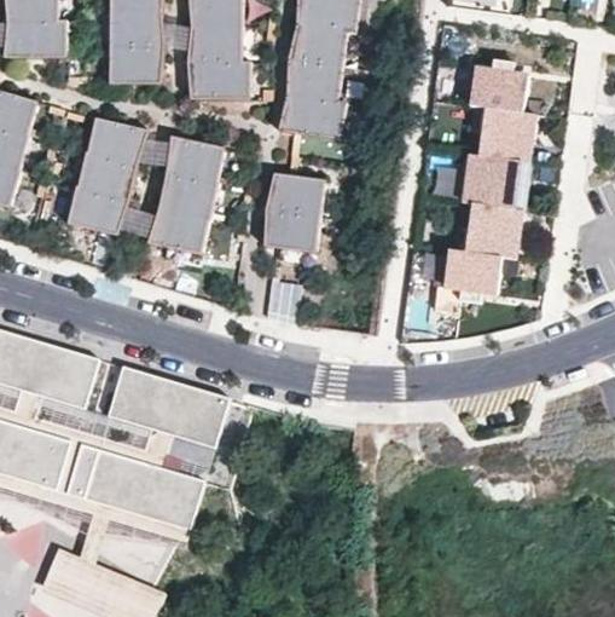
[(57,21),(57,0),(4,0),(6,22),(4,57),(65,58),(65,21),(57,21)]
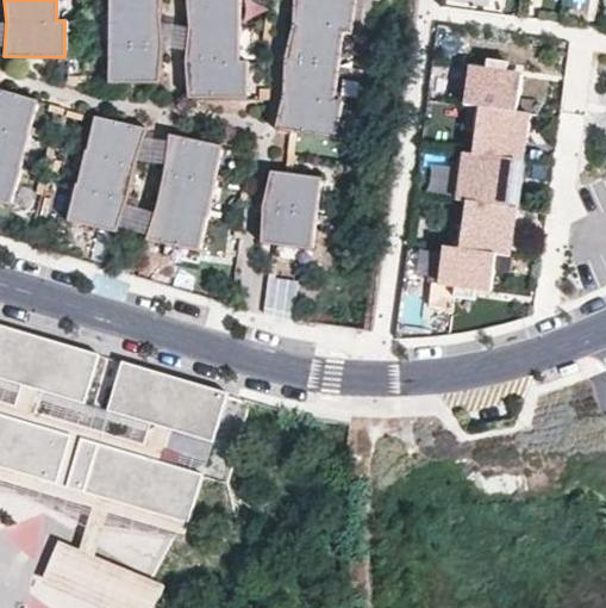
[(162,48),(158,12),(160,0),(108,0),(107,82),(158,82),(162,48)]
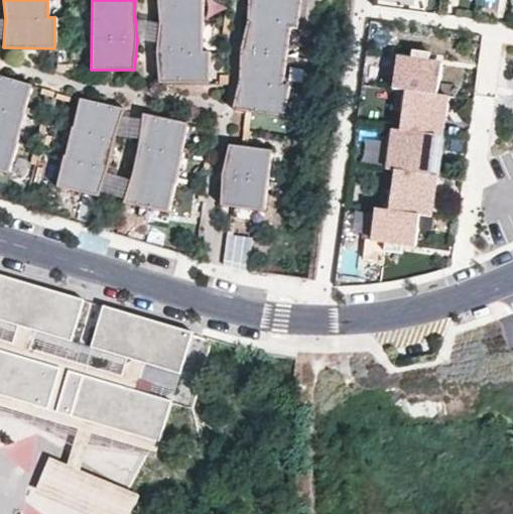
[(202,52),(201,0),(156,0),(158,23),(155,52),(158,83),(208,83),(209,52),(202,52)]
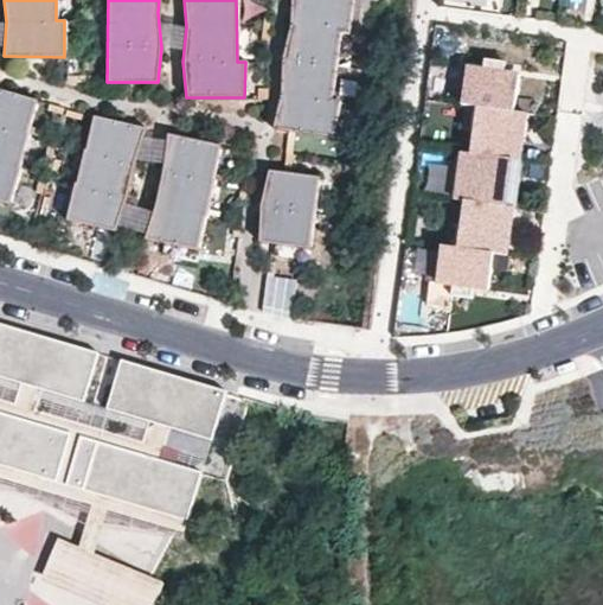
[(331,100),(339,31),(347,32),(351,0),(290,0),(289,25),(282,59),(280,94),(273,128),(333,137),(339,101),(331,100)]
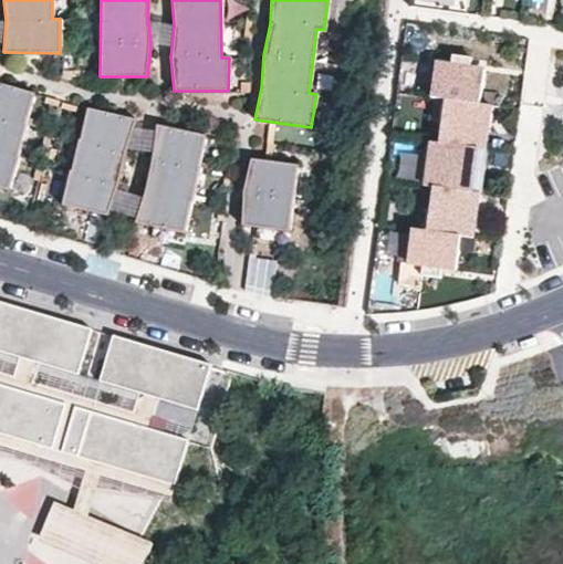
[(451,64),(436,62),(431,96),(434,97),(480,103),(485,69),(470,68),(471,56),(452,54),(451,64)]
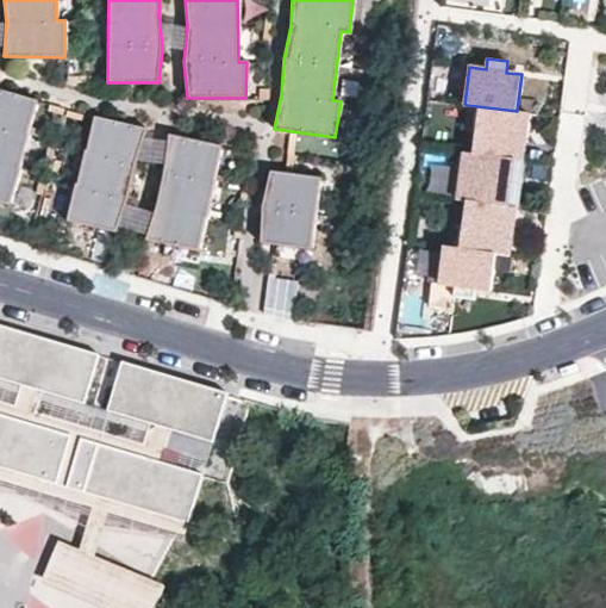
[(0,202),(8,205),(36,100),(0,90),(0,202)]
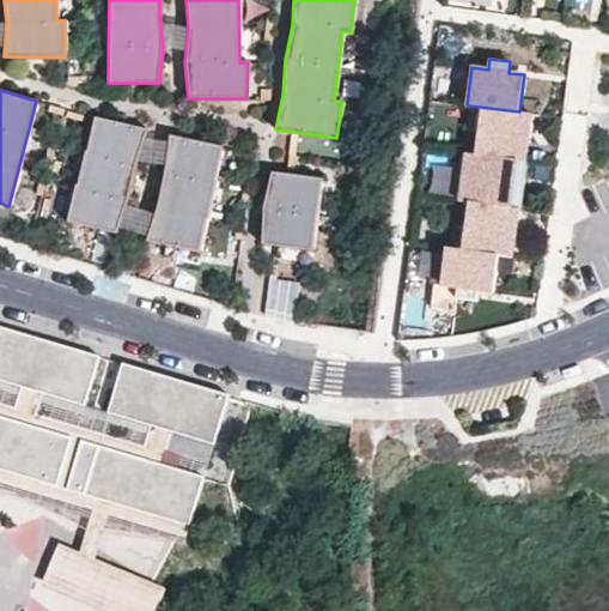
[(519,112),(469,106),(467,129),(480,131),(476,155),(513,159),(521,112),(519,112)]
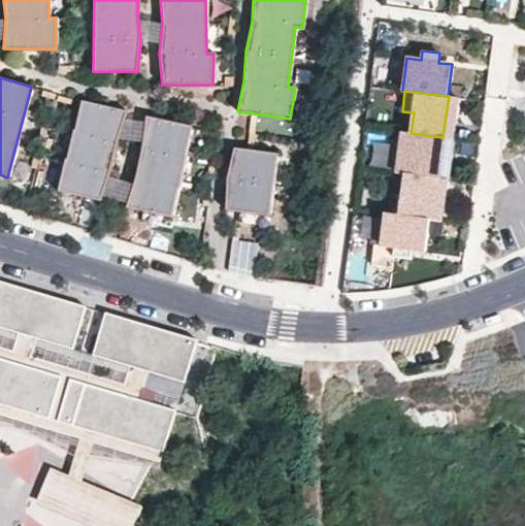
[(457,98),(449,96),(443,137),(446,137),(452,138),(457,98)]
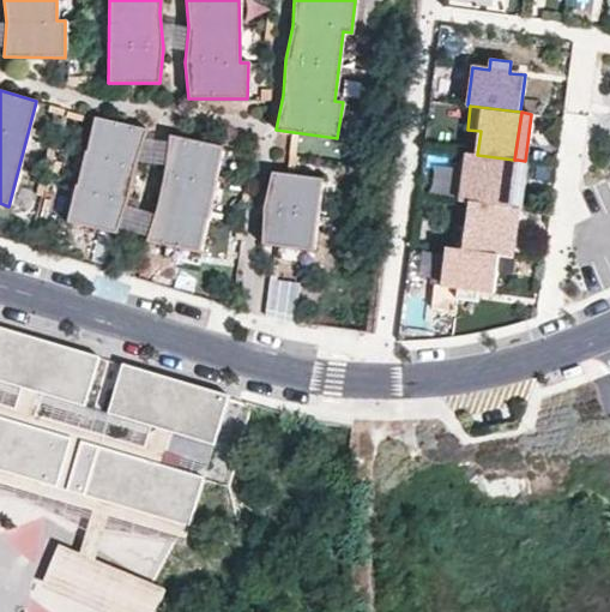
[(116,233),(146,129),(95,117),(67,222),(116,233)]
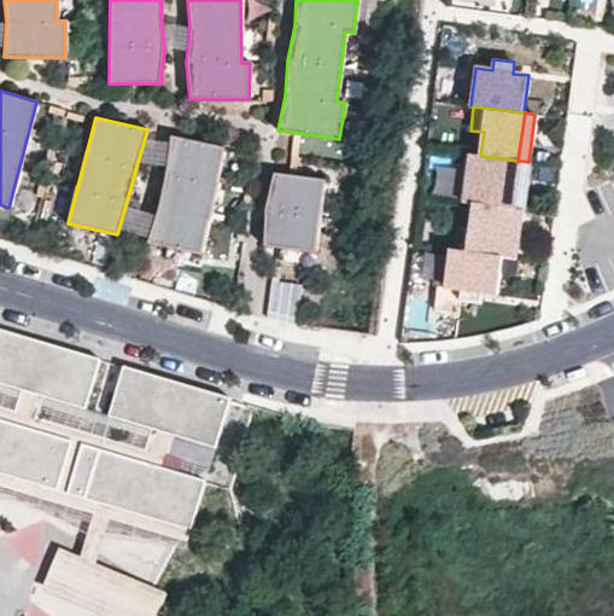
[(199,254),(217,182),(223,147),(170,135),(165,173),(147,243),(199,254)]
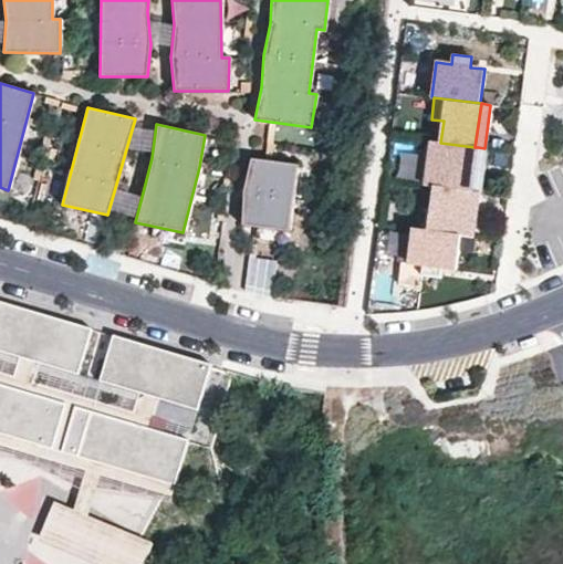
[(471,191),(478,147),(475,147),(440,143),(431,142),(426,186),(435,187),(468,191),(471,191)]
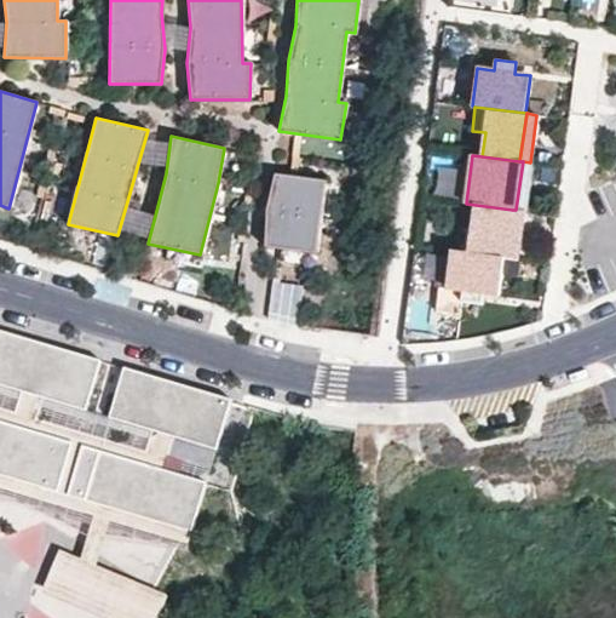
[(453,195),(458,165),(433,161),(427,190),(453,195)]
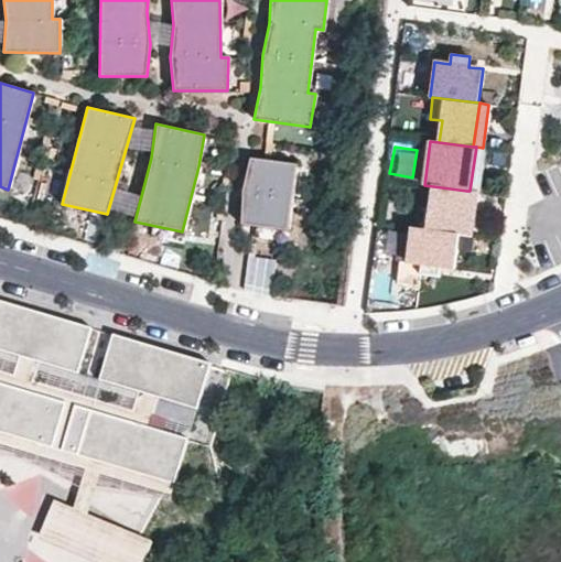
[(483,148),(476,147),(470,191),(476,192),(478,192),(485,148),(483,148)]
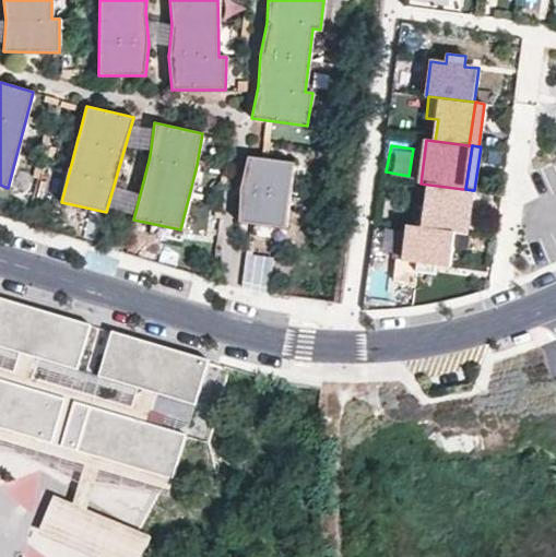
[(284,228),(293,163),(247,156),(239,189),(238,222),(284,228)]
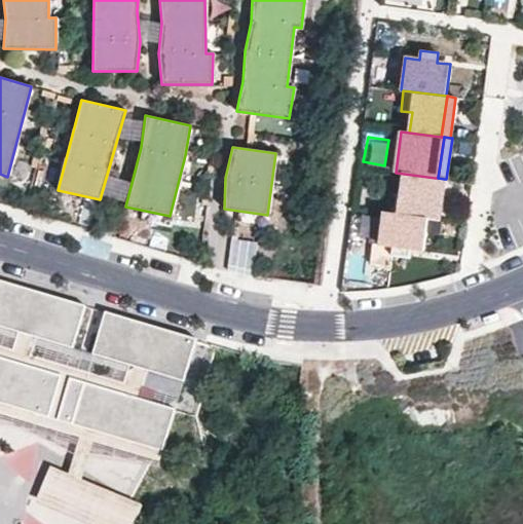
[(435,178),(404,174),(401,194),(399,214),(427,218),(430,218),(435,178)]
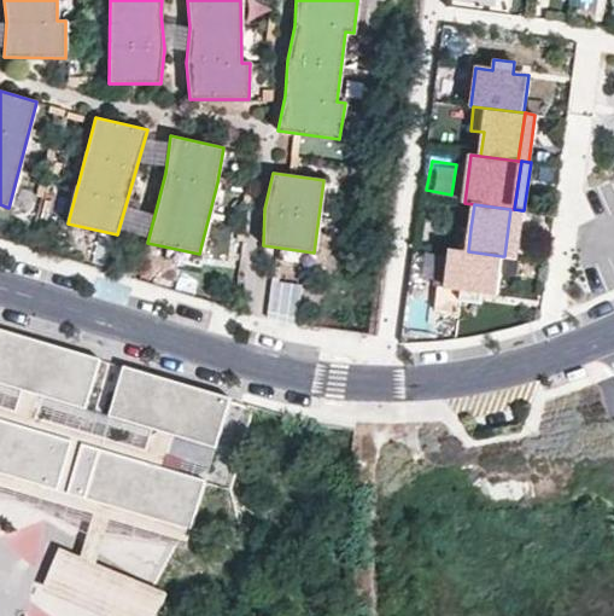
[(515,257),(521,210),(514,209),(510,209),(504,256),(515,257)]
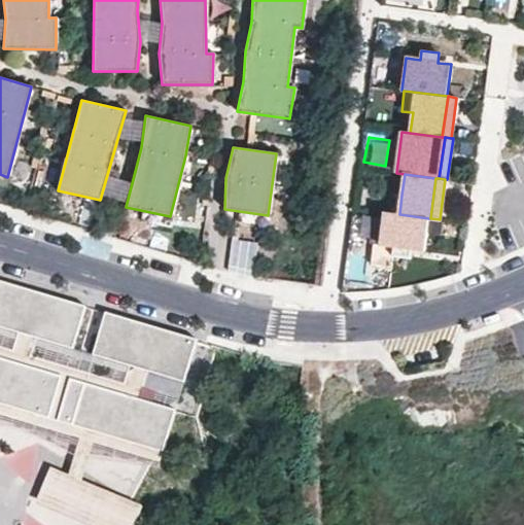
[(399,214),(402,195),(390,193),(388,213),(399,214)]
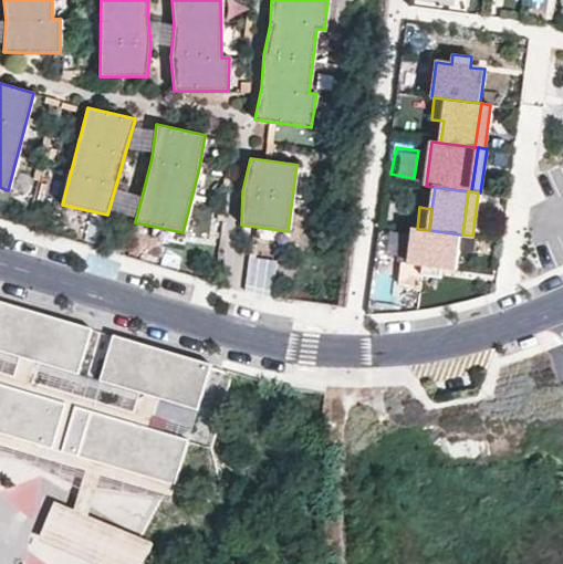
[(413,228),(408,262),(402,261),(398,283),(420,285),(423,274),(440,277),(441,267),(456,268),(460,235),(429,230),(417,229),(413,228)]
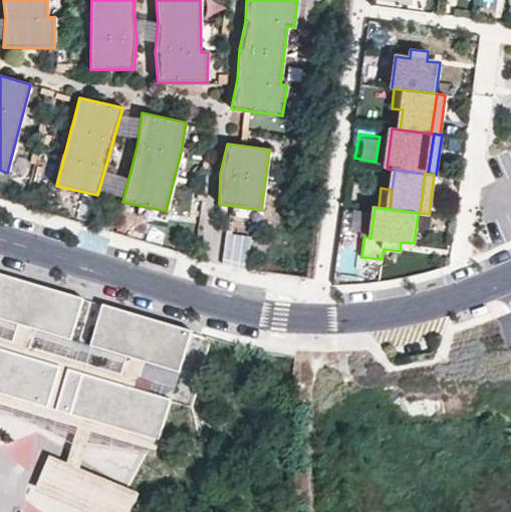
[(239,262),(248,236),(226,229),(218,255),(239,262)]
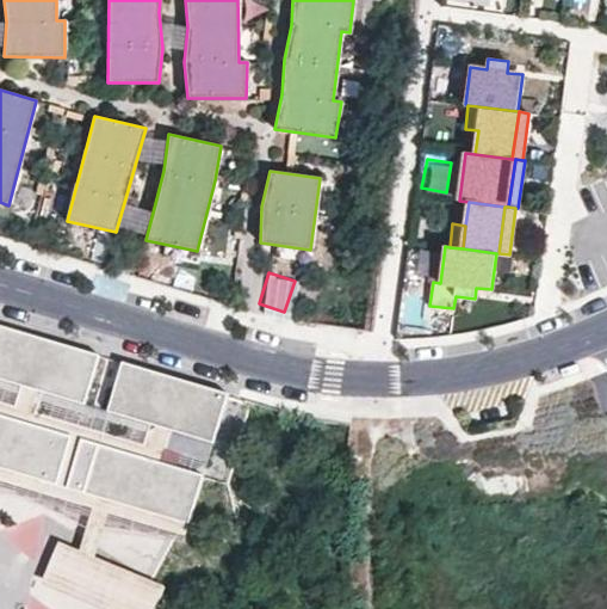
[(0,467),(180,521),(187,523),(202,474),(160,461),(169,430),(211,442),(227,393),(121,361),(105,410),(147,423),(141,443),(35,411),(41,391),(82,404),(98,355),(0,325),(0,379),(18,385),(12,405),(0,400),(0,467)]
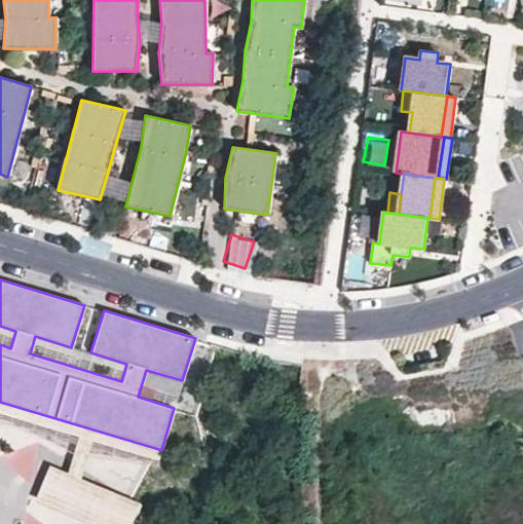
[(0,413),(78,437),(68,472),(48,465),(38,502),(111,523),(133,523),(143,494),(80,476),(90,441),(158,460),(161,450),(155,448),(0,402),(0,413)]
